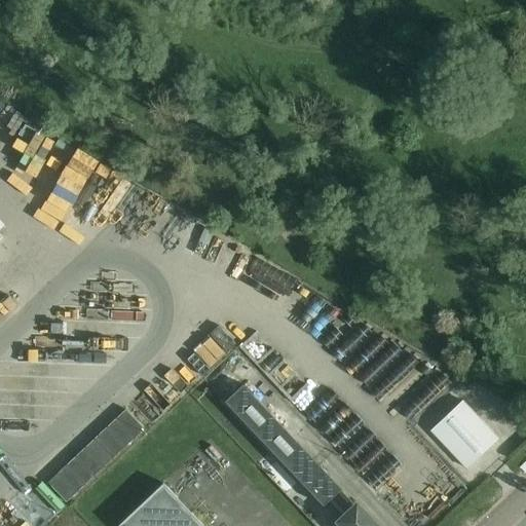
[(102,199),(113,175),(104,170),(99,180),(100,180),(92,194),(102,199)]
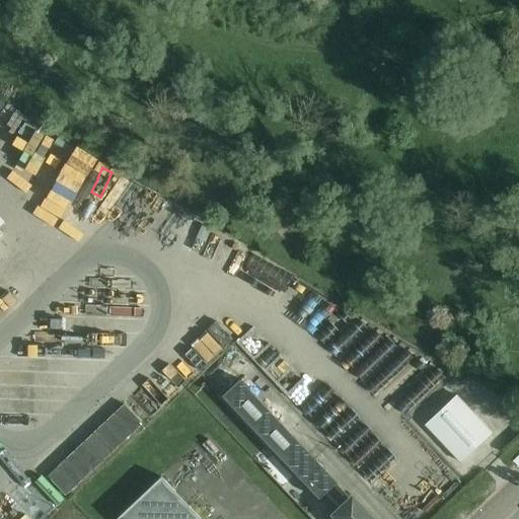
[(0,309),(13,298),(2,286),(0,288),(0,309)]
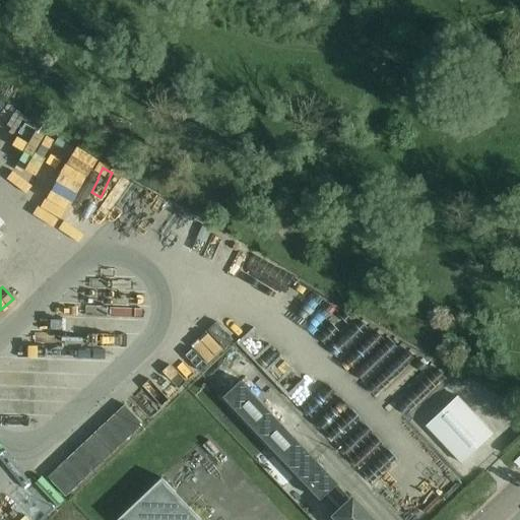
[(68,351),(69,332),(26,329),(25,344),(2,343),(2,361),(76,365),(77,352),(68,351)]
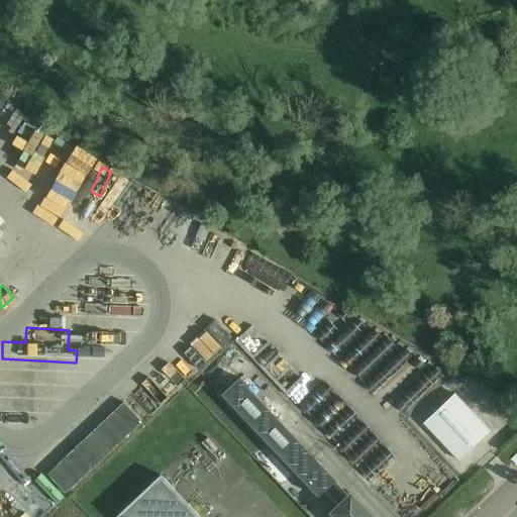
[(177,351),(159,365),(171,382),(189,368),(177,351)]
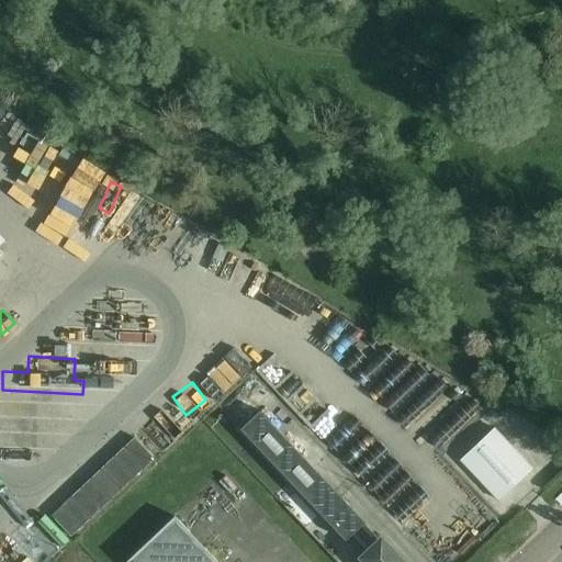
[(137,402),(120,420),(154,453),(172,434),(137,402)]
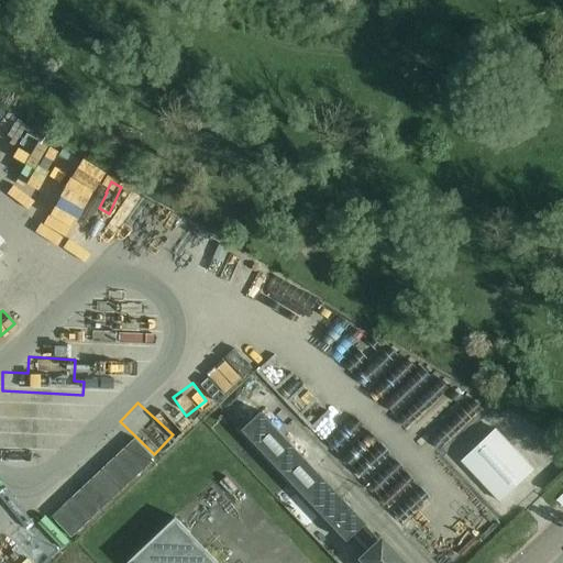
[(346,541),(365,523),(261,411),(241,430),(346,541)]
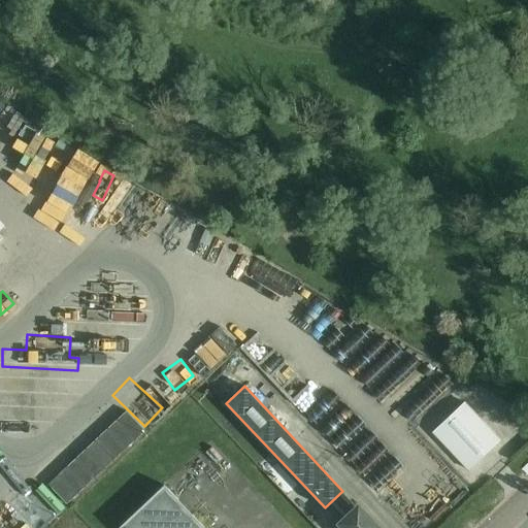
[(499,440),(464,402),(432,432),(467,470),(499,440)]
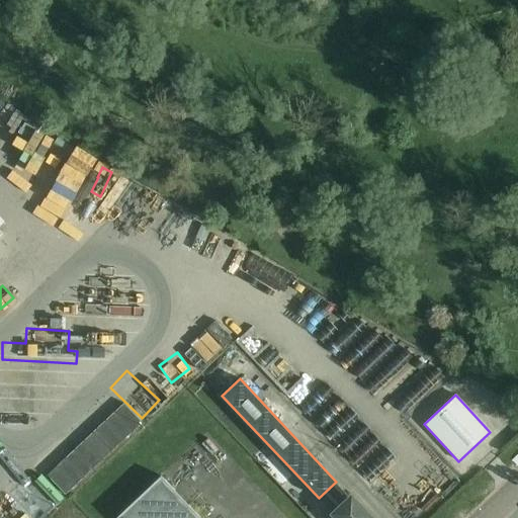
[(42,468),(59,487),(131,420),(114,402),(42,468)]
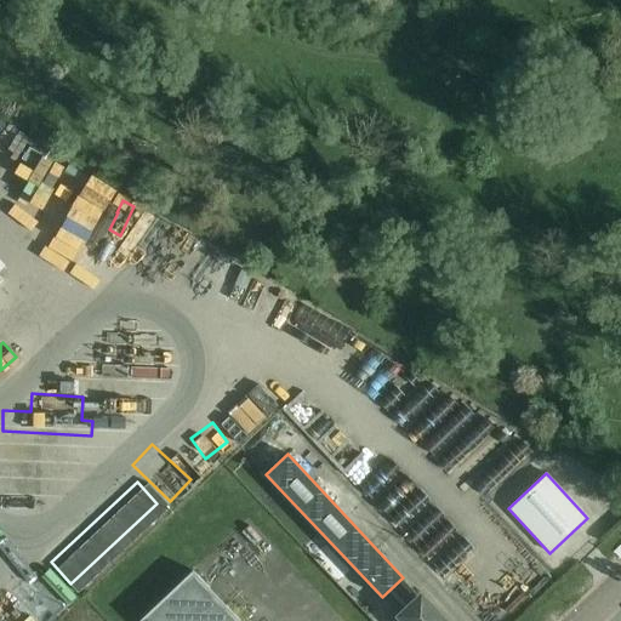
[(51,610),(67,602),(47,565),(30,574),(51,610)]
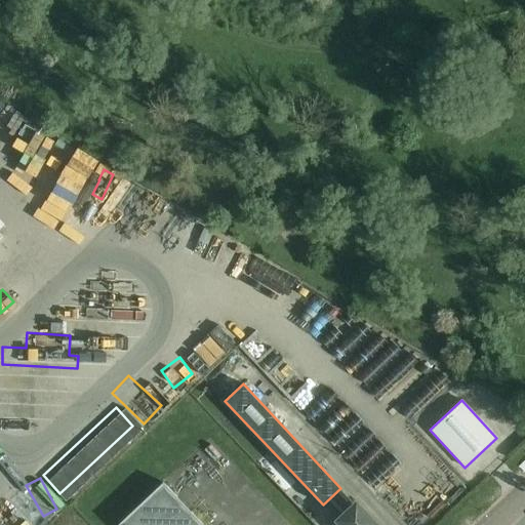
[(203,524),(163,482),(118,524),(119,524),(203,524)]
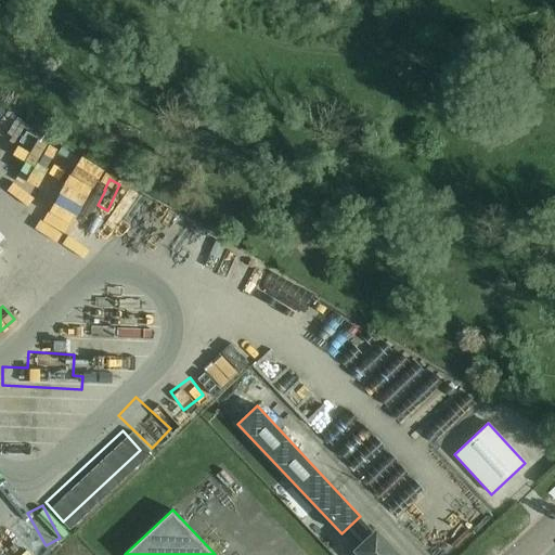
[(5,540),(20,554),(38,554),(47,547),(24,523),(5,540)]
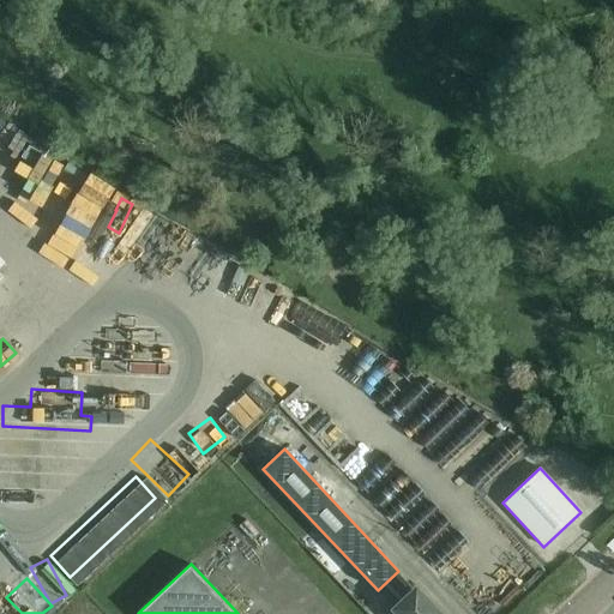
[(438,613),(408,582),(396,593),(404,601),(391,613),(438,613)]
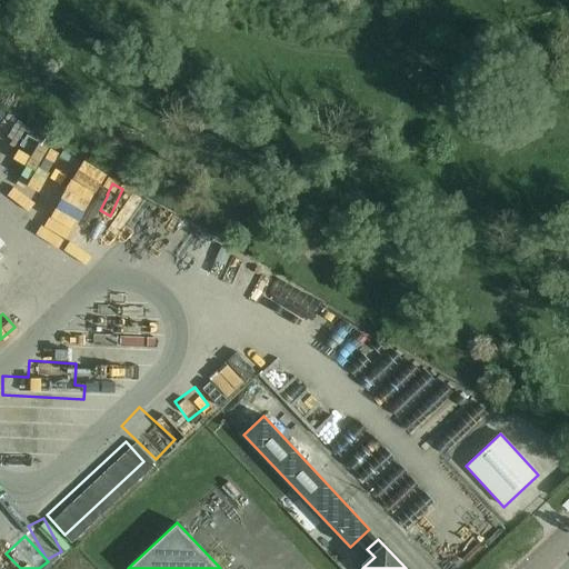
[(11,568),(2,558),(0,560),(0,568),(11,568)]
